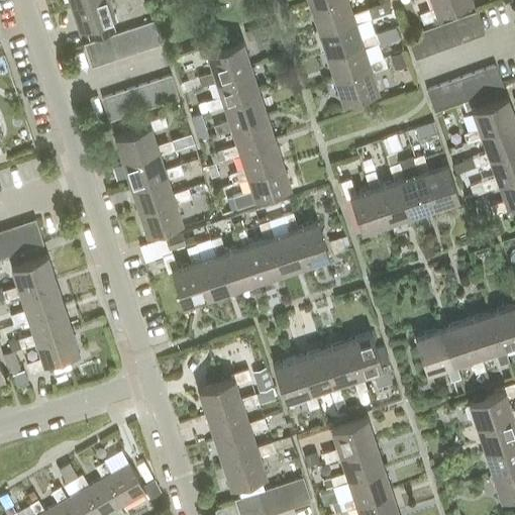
[(90,0),(71,7),(79,31),(89,27),(94,42),(95,42),(106,38),(113,36),(108,21),(112,20),(106,0),(90,0)]
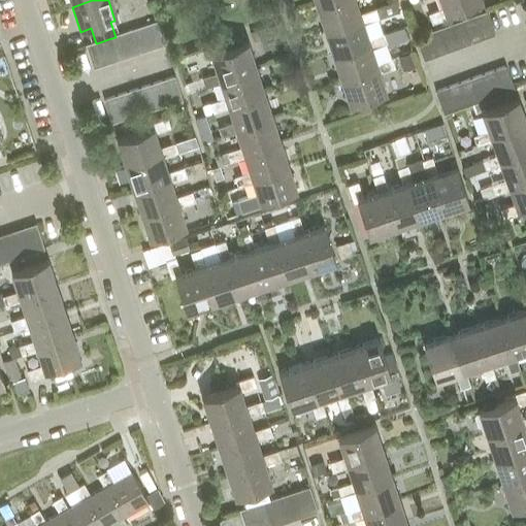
[(362,20),(361,14),(356,0),(339,0),(316,7),(324,32),(362,20)]
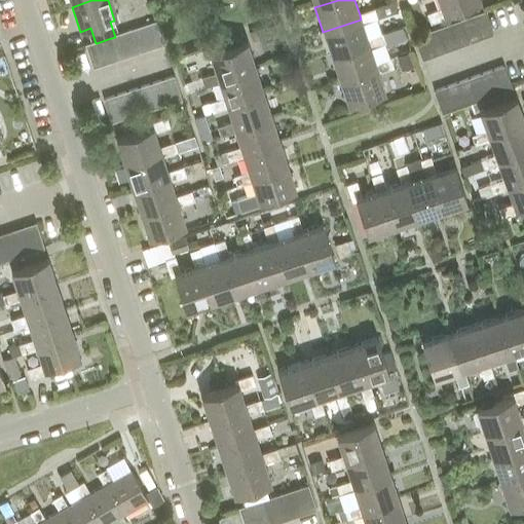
[(480,4),(478,0),(437,0),(441,10),(426,15),(431,25),(447,19),(446,16),(480,4)]
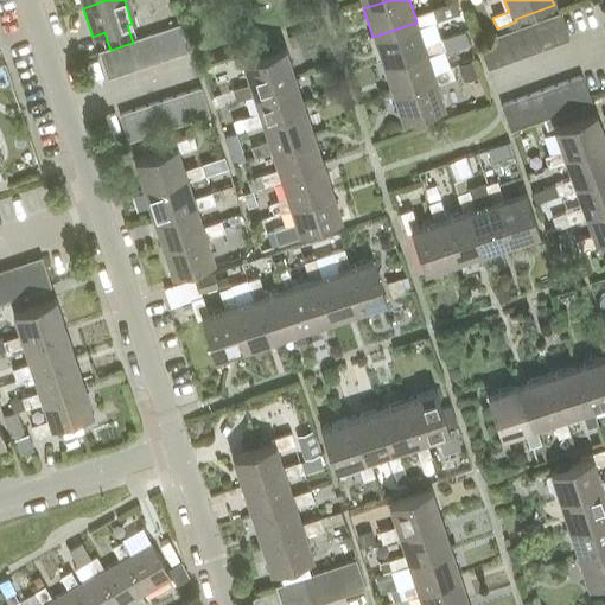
[(426,51),(425,46),(419,29),(434,24),(430,12),(415,17),(416,23),(373,37),(382,65),(426,51)]
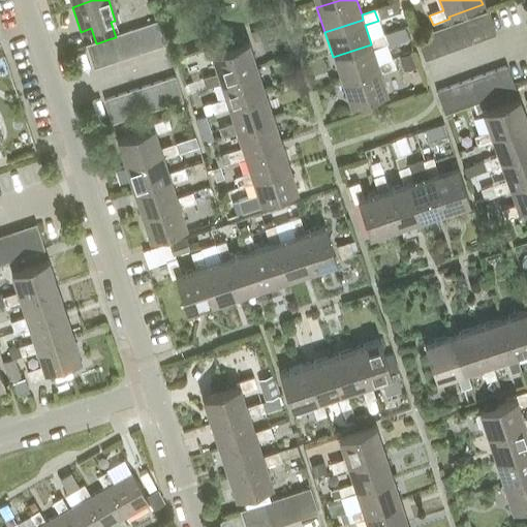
[(486,14),(474,19),(483,41),(494,37),(486,14)]
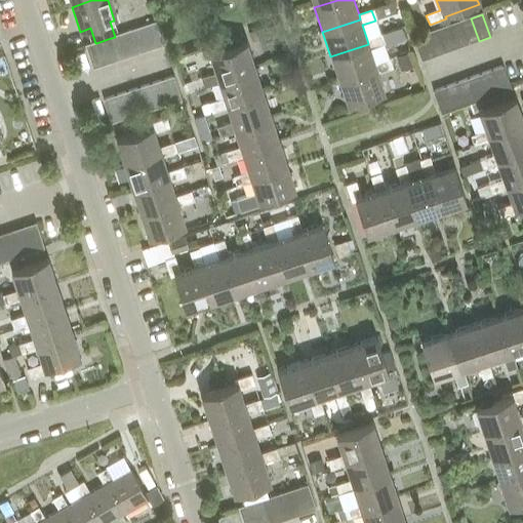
[(468,45),(479,41),(471,18),(459,23),(468,45)]
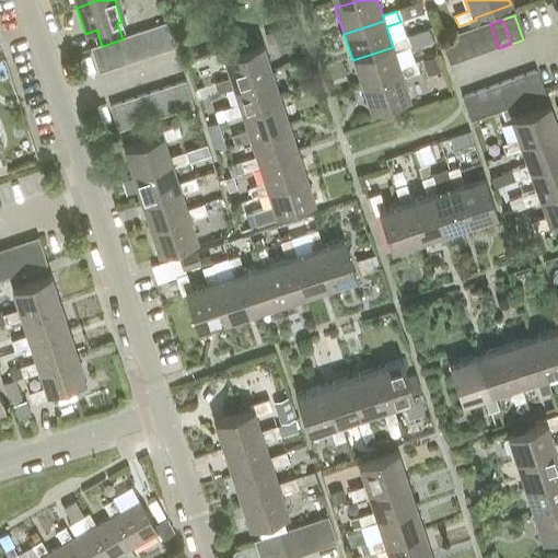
[(487,54),(499,48),(490,24),(477,28),(487,54)]
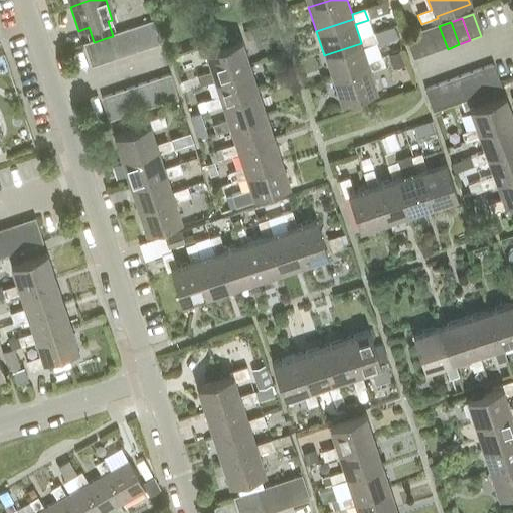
[(153,23),(141,26),(148,49),(160,45),(153,23)]
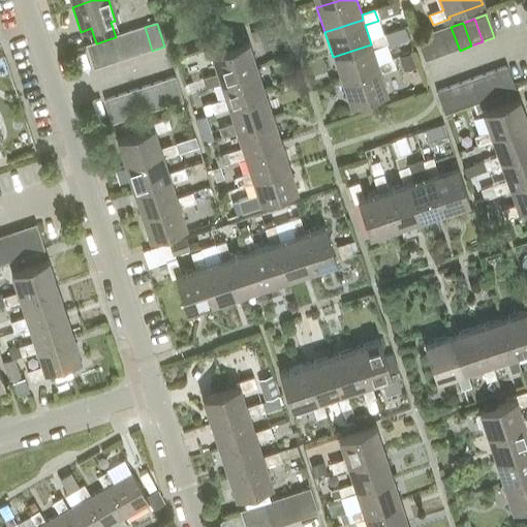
[(132,31),(141,55),(152,51),(145,27),(132,31)]
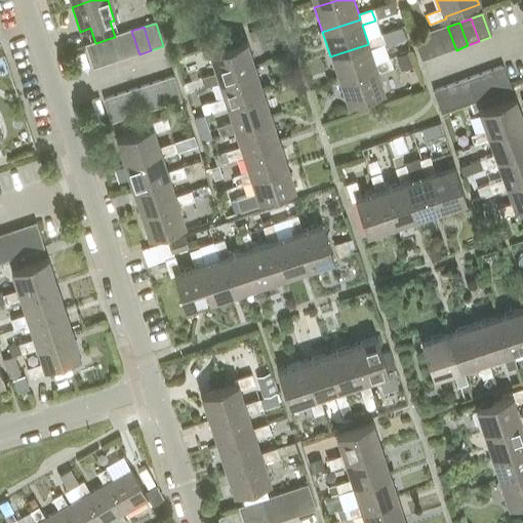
[(444,54),(456,50),(447,27),(436,31),(444,54)]
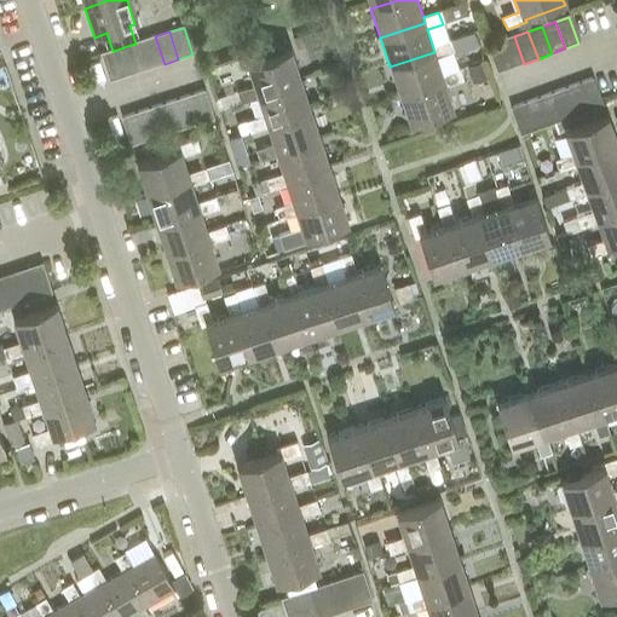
[(480,33),(456,36),(461,59),(484,55),(480,33)]
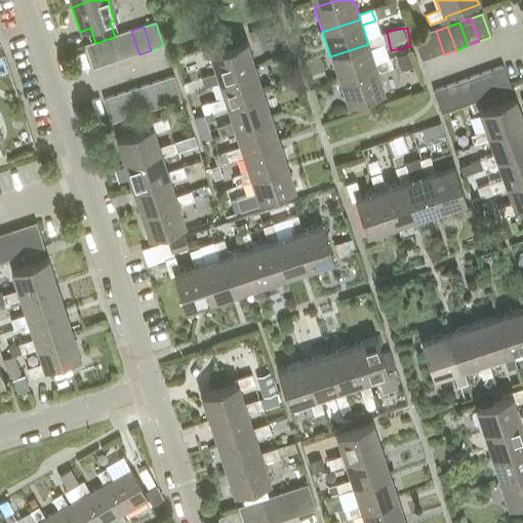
[(120,35),(127,58),(139,54),(131,31),(120,35)]
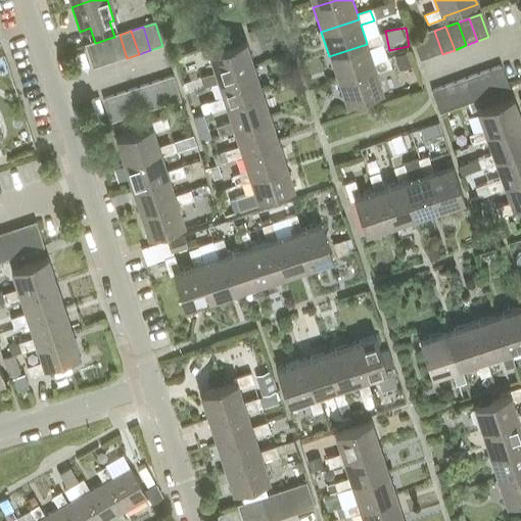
[(431,58),(442,54),(434,31),(423,35),(431,58)]
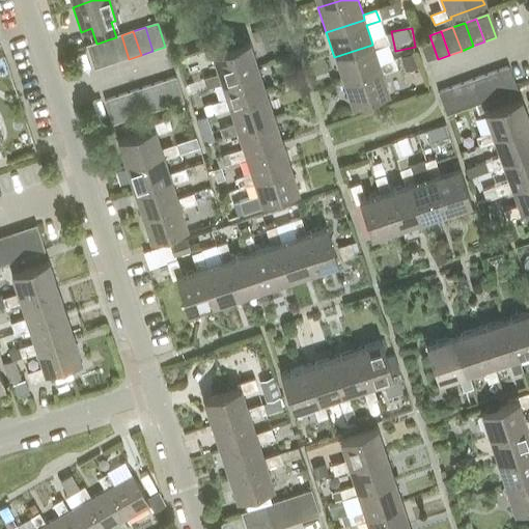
[(109,39),(117,63),(129,59),(121,35),(116,37),(109,39)]
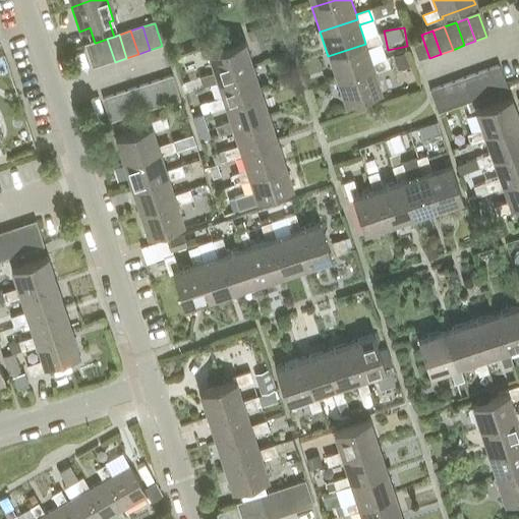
[(373,68),(371,64),(367,49),(381,45),(378,35),(364,40),(365,44),(328,56),(336,80),(373,68)]
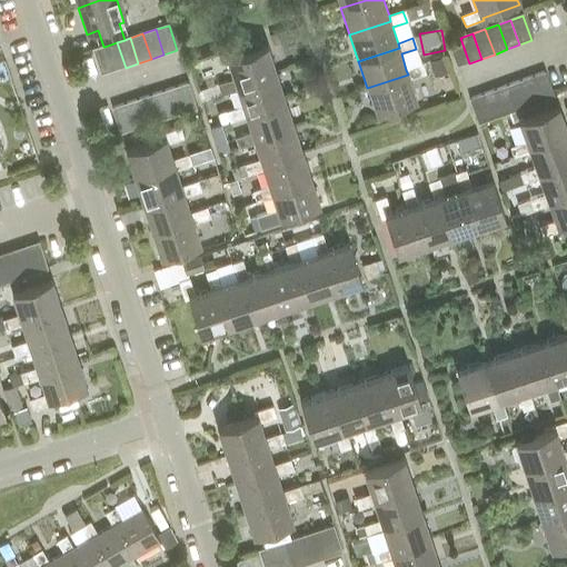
[(457,68),(469,63),(460,38),(447,43),(457,68)]
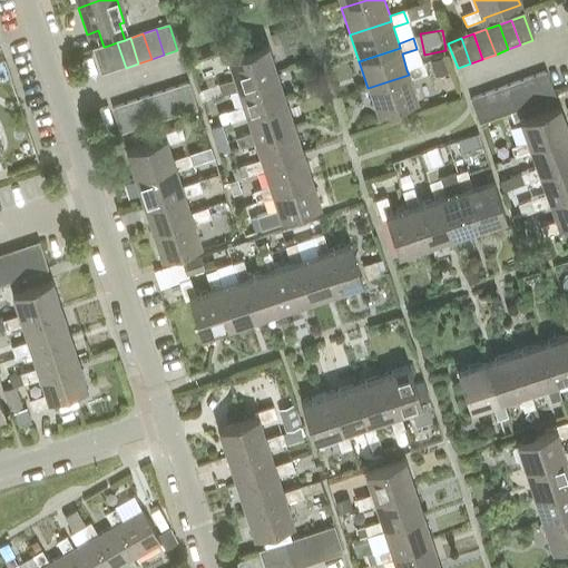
[(105,47),(113,72),(126,68),(117,42),(105,47)]
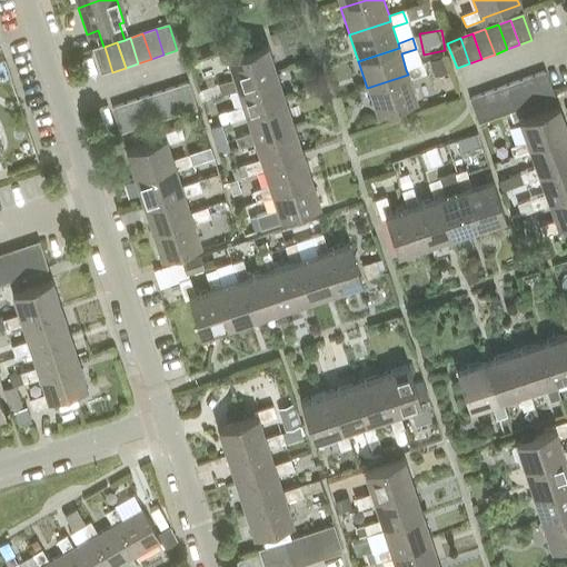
[(91,51),(100,76),(112,72),(105,47),(103,47),(91,51)]
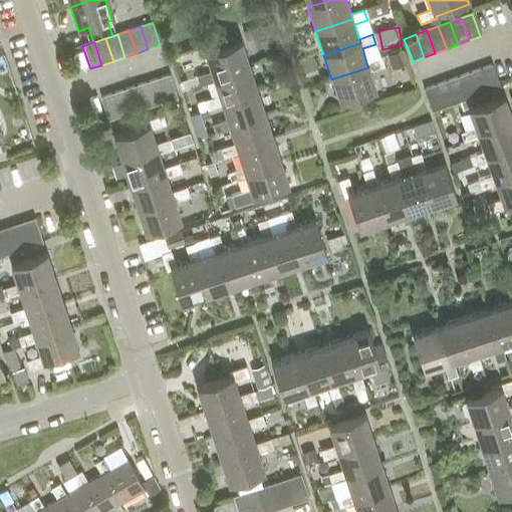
[(211,79),(247,67),(239,42),(203,54),(210,73),(196,78),(199,87),(212,82),(211,79)]
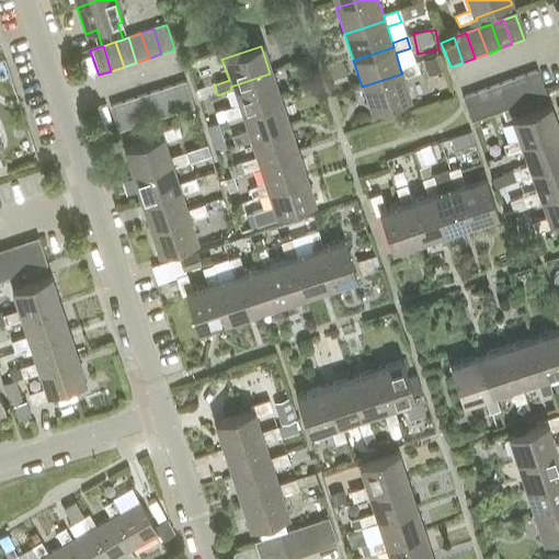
[(440,59),(425,64),(430,78),(444,73),(440,59)]
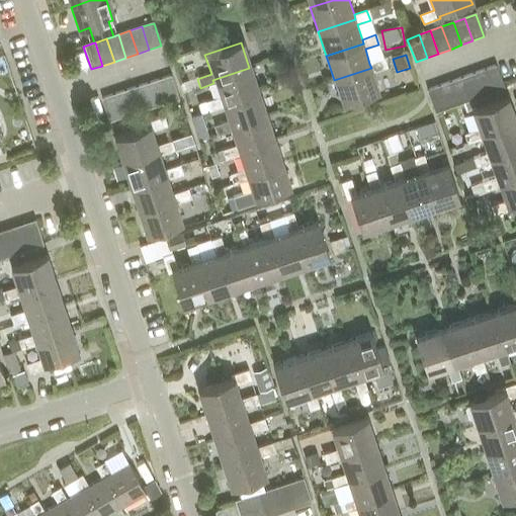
[(371,68),(334,80),(342,104),(379,92),(373,74),(387,70),(382,59),(369,64),(371,68)]
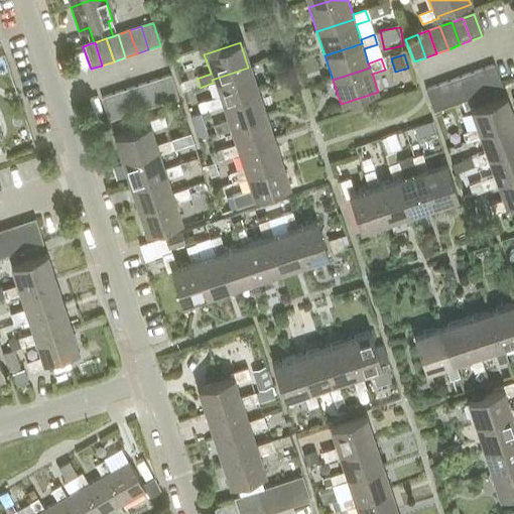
[(493,67),(482,71),(490,94),(502,90),(493,67)]
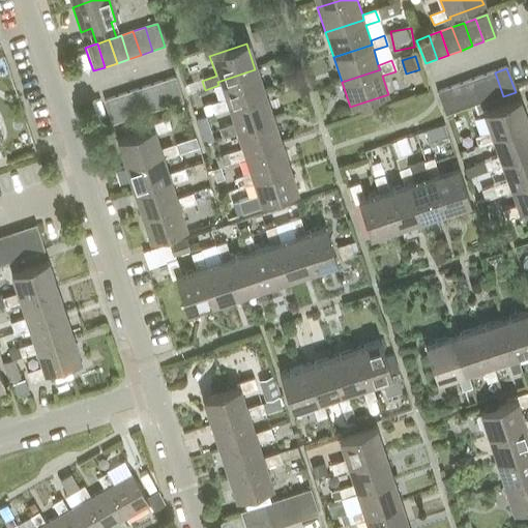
[(224,100),(210,105),(204,107),(207,116),(227,110),(226,107),(263,94),(255,69),(217,82),(218,85),(224,100)]
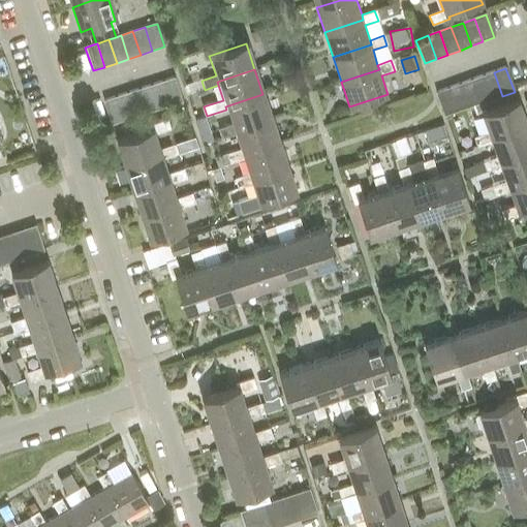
[(494,72),(483,76),(491,100),(502,96),(494,72)]
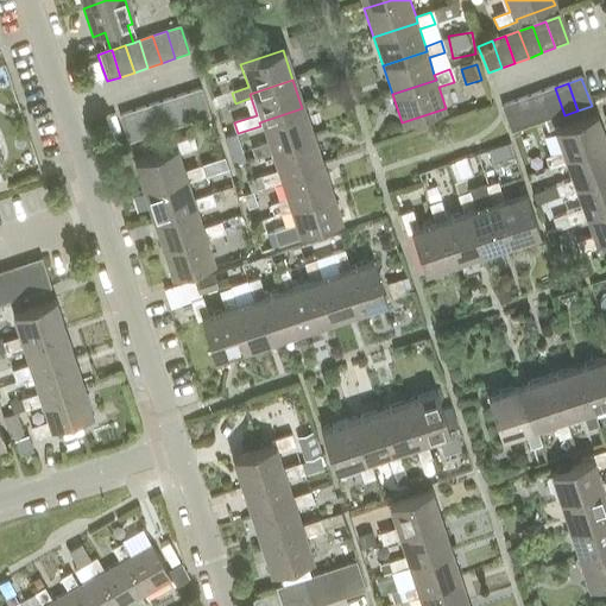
[(542,93),(551,120),(565,115),(555,88),(542,93)]
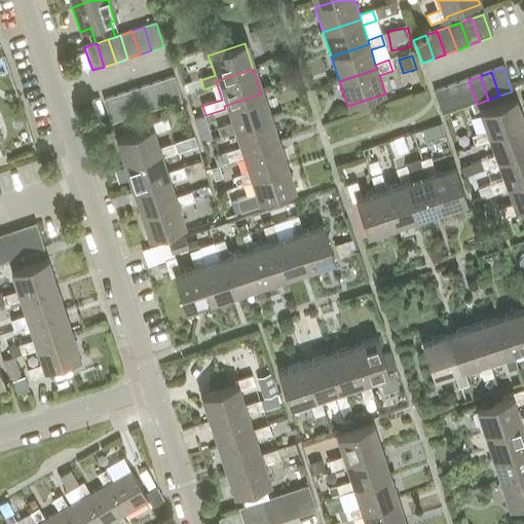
[(161,82),(170,106),(181,102),(174,78),(161,82)]
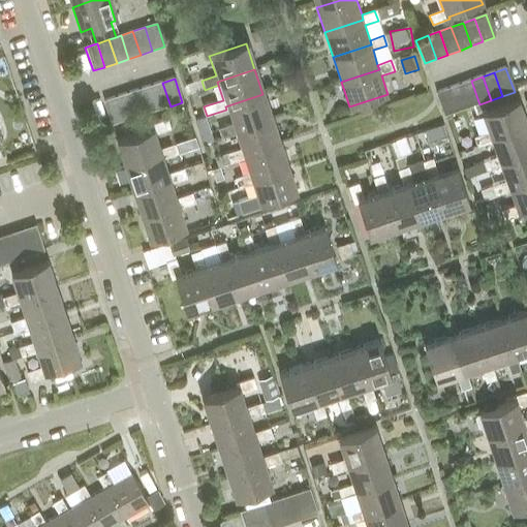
[(467,109),(479,104),(471,81),(459,85),(467,109)]
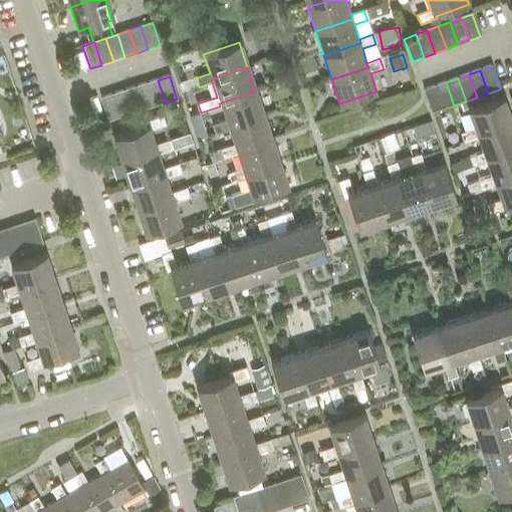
[(147,84),(154,106),(166,103),(158,80),(147,84)]
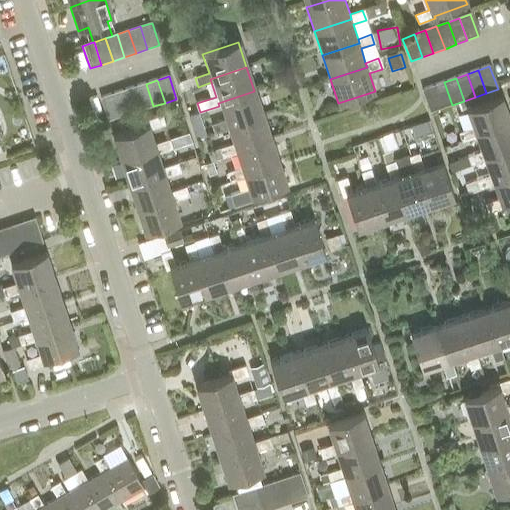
[(444,82),(433,87),(441,109),(452,105),(444,82)]
